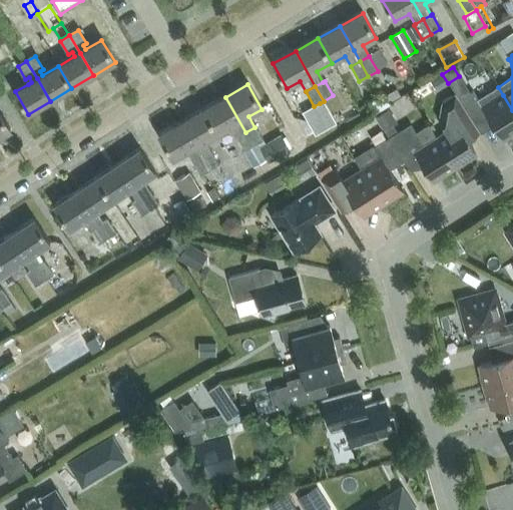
[(502,139),(512,132),(512,110),(503,95),(498,87),(478,100),(473,93),(460,101),(476,128),(490,119),(502,139)]
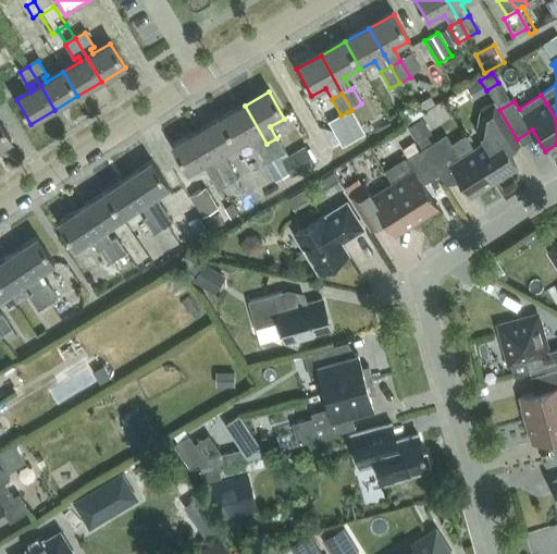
[(434,105),(430,97),(418,105),(423,112),(434,105)]
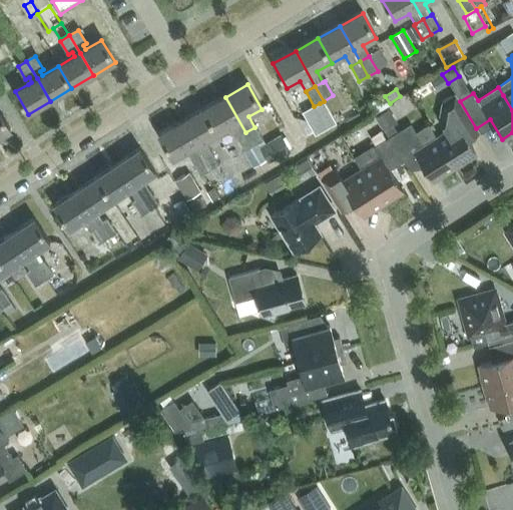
[(447,132),(436,139),(455,169),(476,156),(466,141),(479,133),(476,128),(460,101),(456,95),(442,104),(438,118),(447,132)]
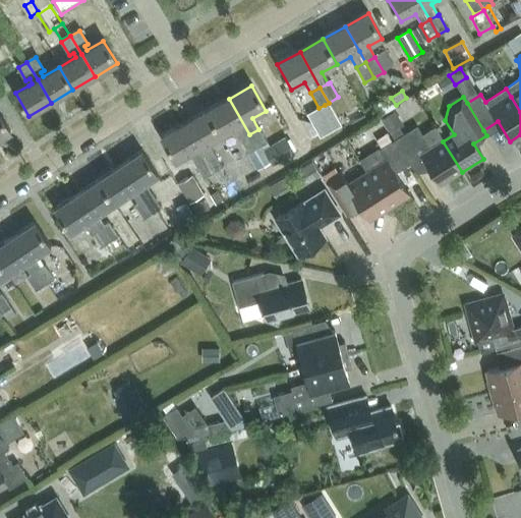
[(207,111),(221,136),(235,128),(241,138),(249,134),(229,99),(207,111)]
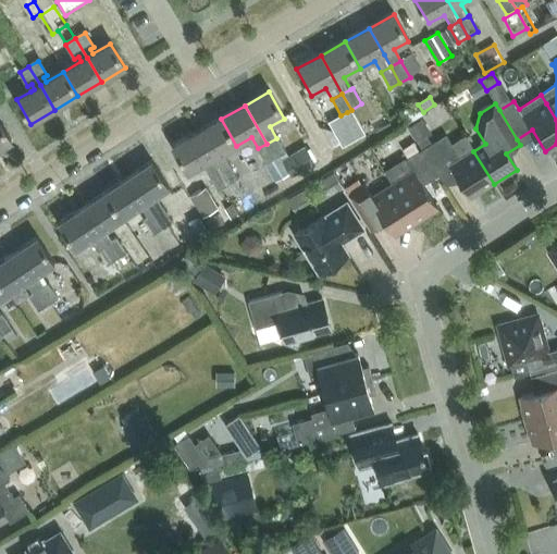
[(197,133),(212,160),(219,171),(219,170),(229,164),(222,154),(236,146),(221,119),(197,133)]
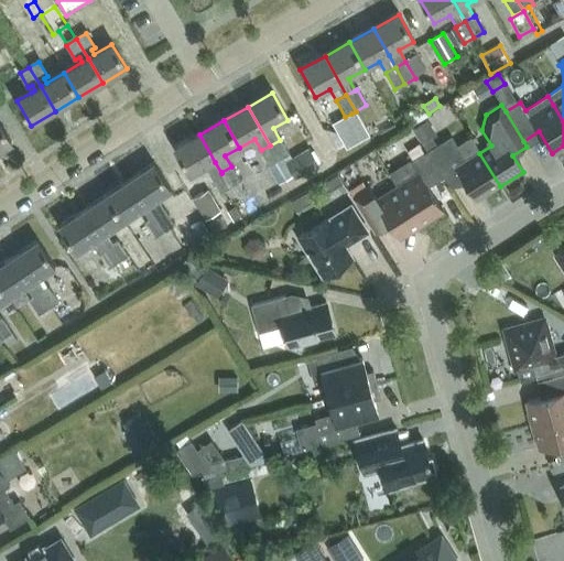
[(0,150),(11,143),(0,123),(0,150)]
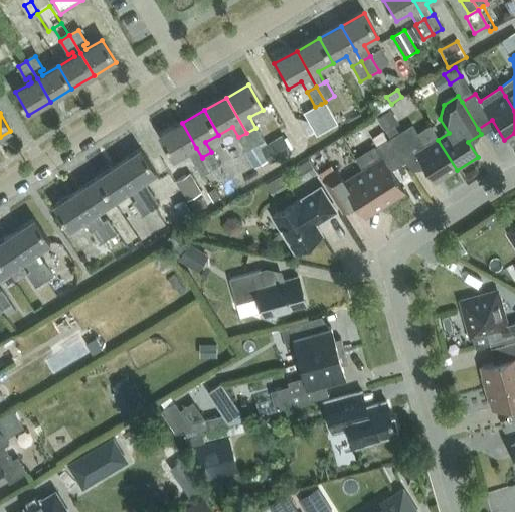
[(331,113),(310,125),(317,137),(337,125),(331,113)]
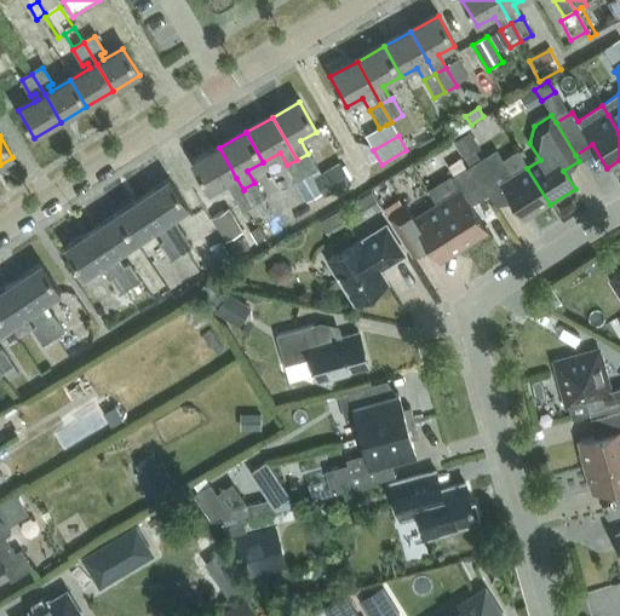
[(219,148),(218,148),(191,162),(208,193),(225,183),(233,196),(244,190),(236,178),(219,148)]
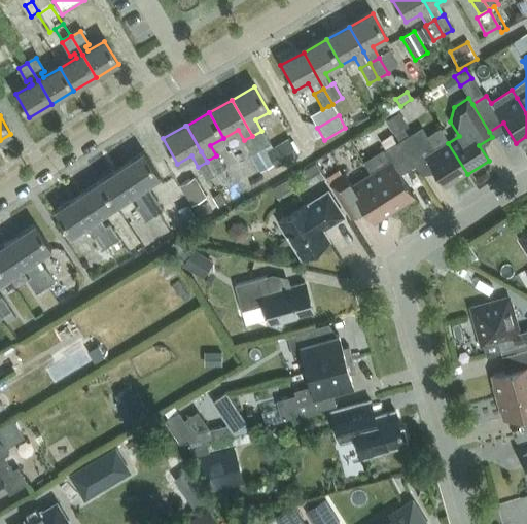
[(261,130),(261,131),(252,136),(260,150),(271,145),(261,130)]
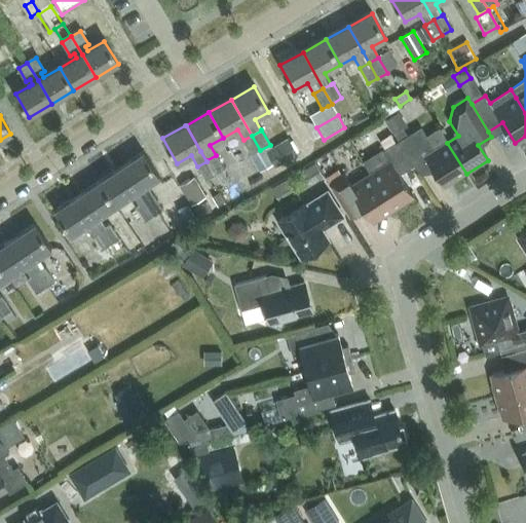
[(421,176),(419,173),(431,164),(446,187),(466,174),(447,143),(439,129),(426,138),(422,132),(409,140),(401,145),(420,176),(421,176)]
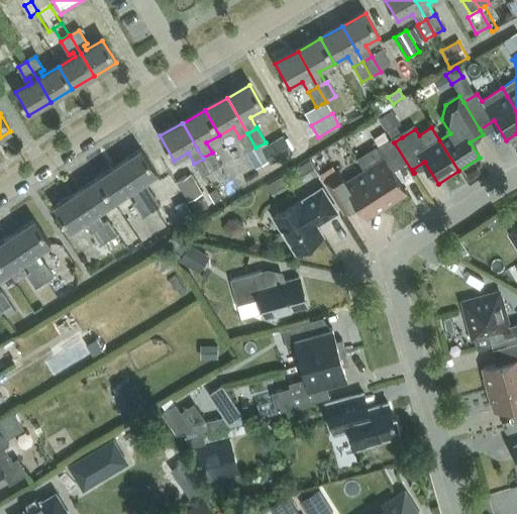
[(396,129),(388,134),(391,138),(392,140),(394,142),(402,137),(396,129)]
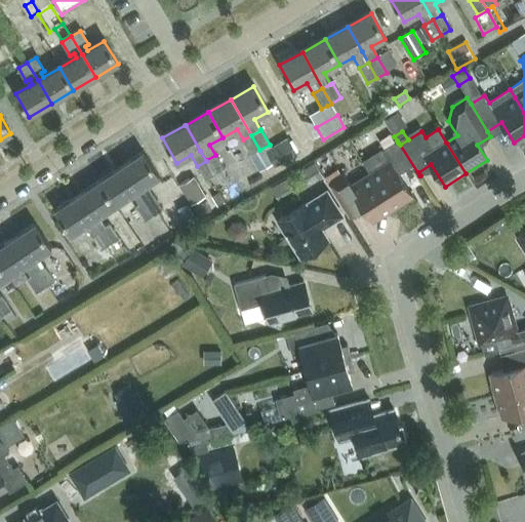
[(259,150),(251,135),(243,139),(242,141),(250,156),(259,150)]
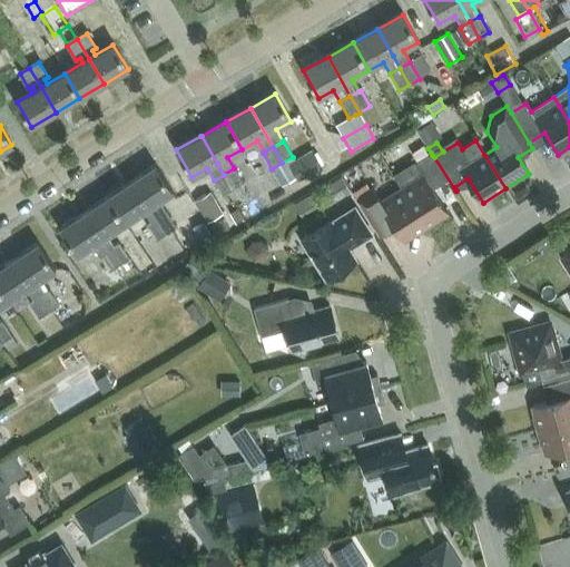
[(312,152),(288,165),(300,182),(322,168),(312,152)]
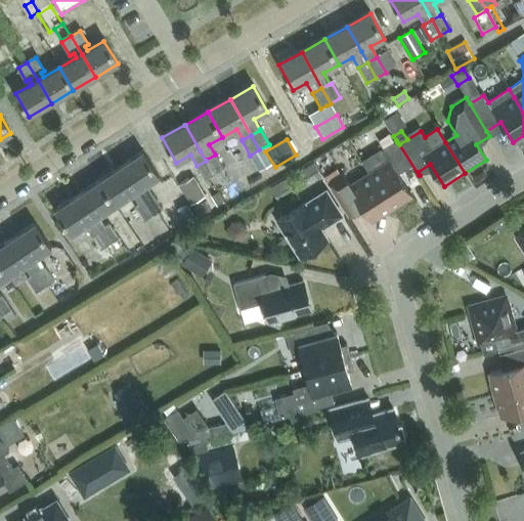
[(397,142),(382,152),(389,163),(369,175),(391,210),(412,197),(411,194),(410,196),(397,176),(412,166),(399,144),(397,142)]
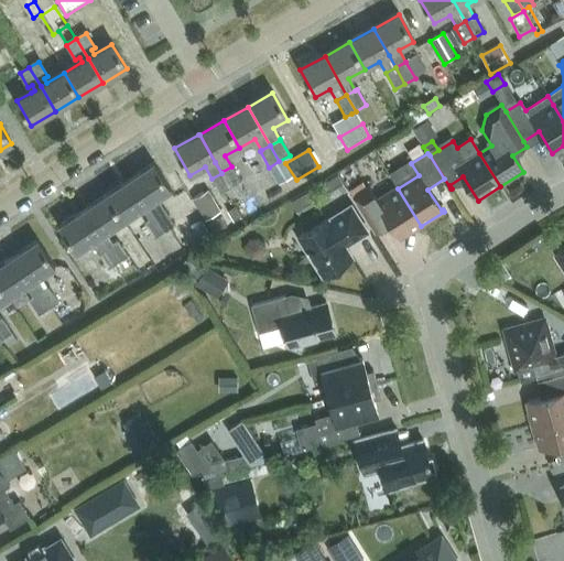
[(294,177),(285,163),(283,159),(269,168),(279,185),(294,177)]
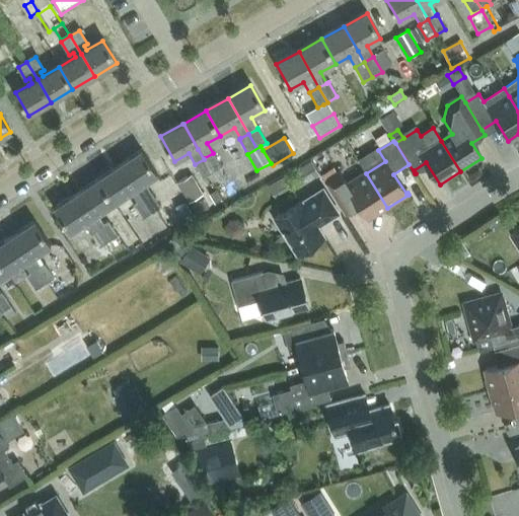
[(142,200),(143,200),(151,193),(145,183),(157,175),(141,151),(120,165),(136,190),(142,200)]
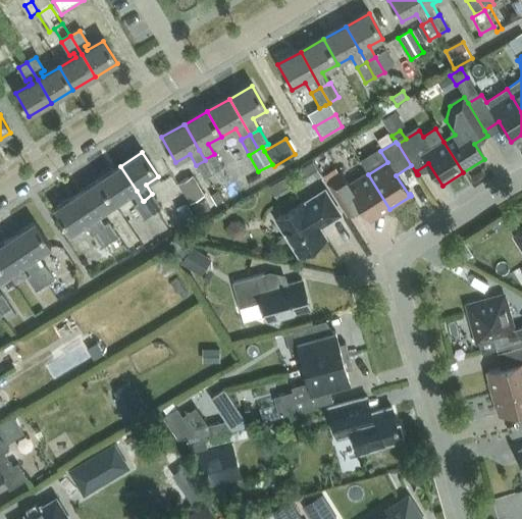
[(215,154),(214,154),(205,159),(214,174),(224,169),(215,154)]
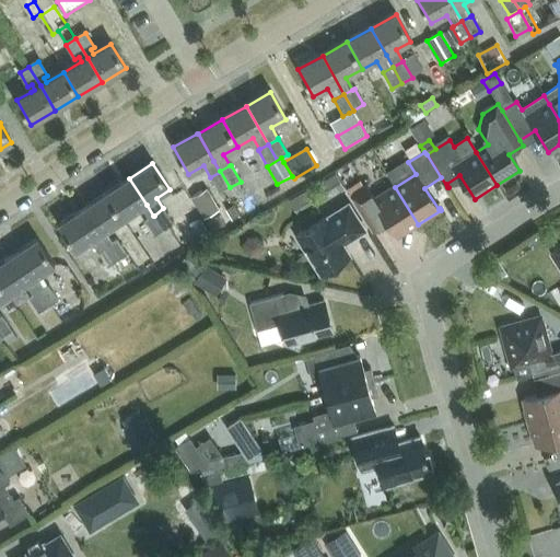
[(230,187),(220,171),(220,172),(210,177),(220,194),(230,187)]
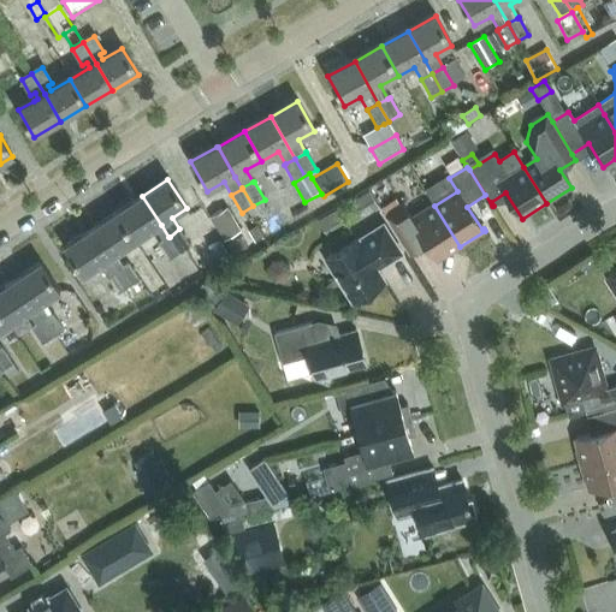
[(353,225),(374,212),(363,195),(343,208),(353,225)]
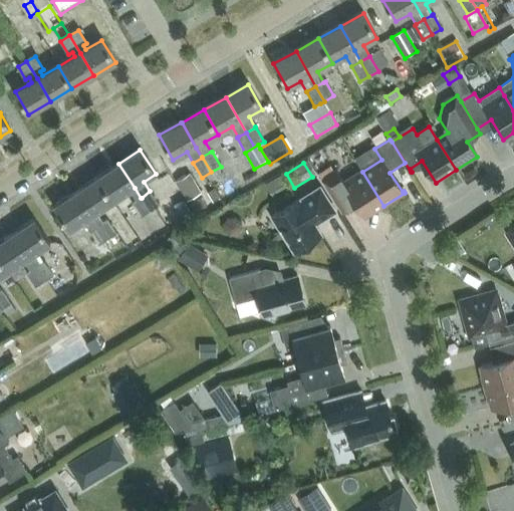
[(118,164),(96,178),(113,202),(135,188),(118,164)]
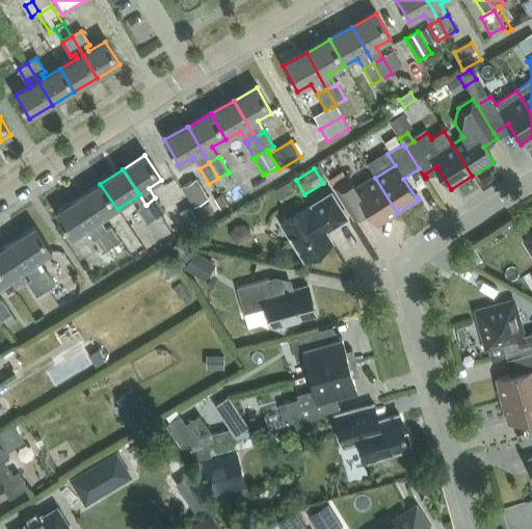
[(376,226),(397,213),(375,178),(355,189),(348,179),(333,188),(352,219),(368,210),(376,223),(375,225),(376,226)]
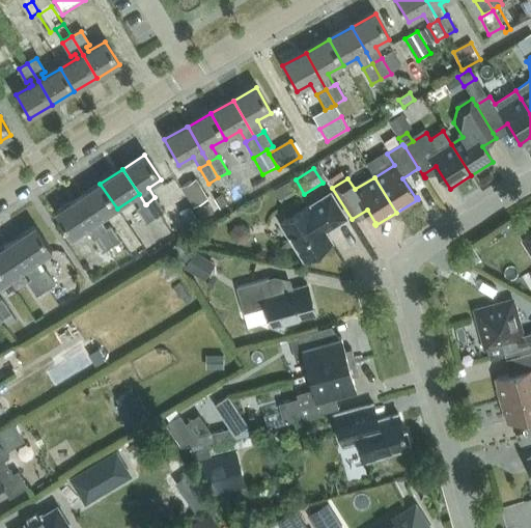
[(182,188),(194,209),(207,200),(196,179),(182,188)]
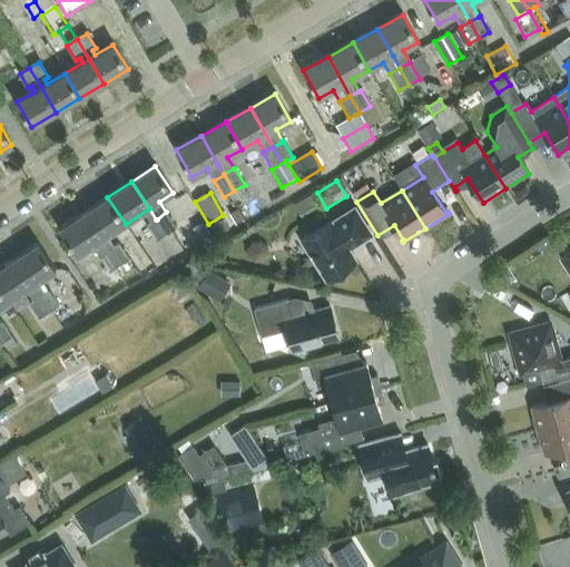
[(107,197),(84,213),(101,241),(126,224),(107,197)]
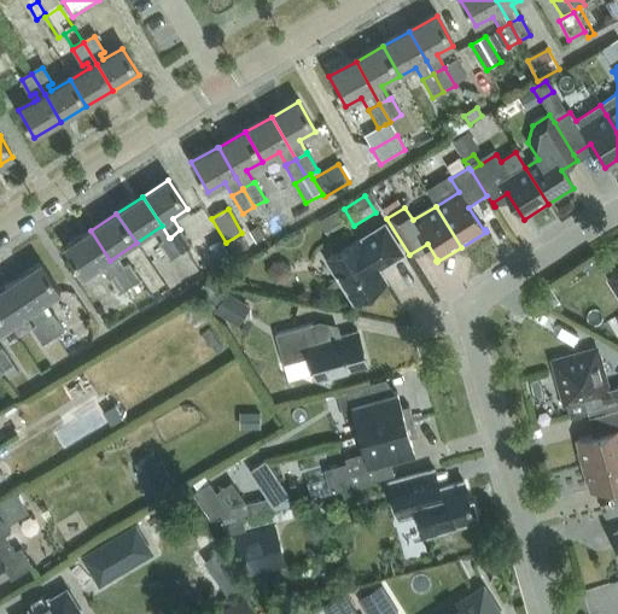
[(354,303),(359,300),(362,303),(367,303),(372,299),(374,296),(374,291),(386,284),(378,270),(403,255),(384,227),(360,241),(359,240),(327,261),(354,303)]
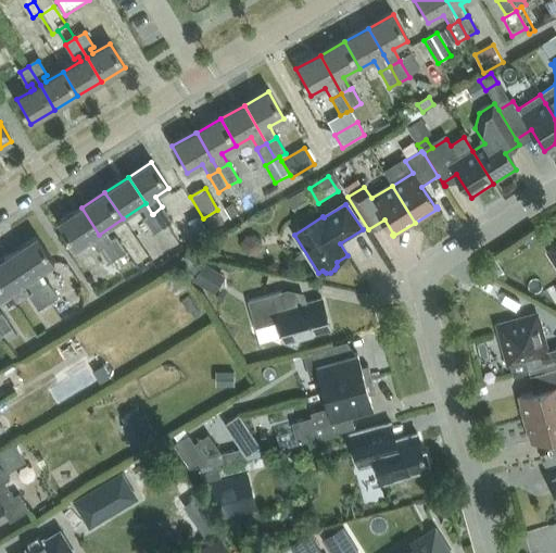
[(162,206),(153,214),(163,229),(173,223),(162,206)]
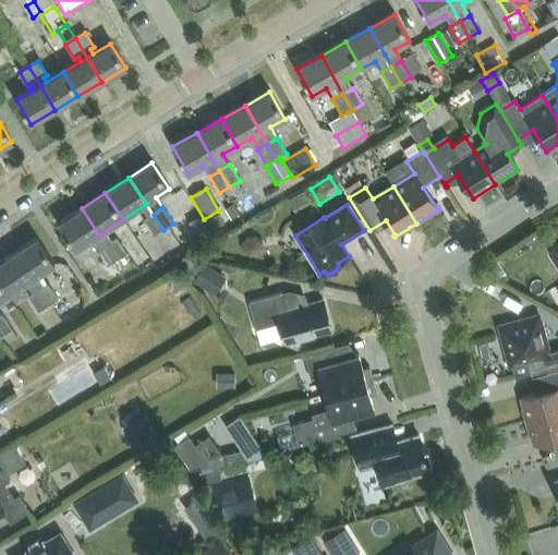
[(231,207),(225,210),(230,221),(237,217),(231,207)]
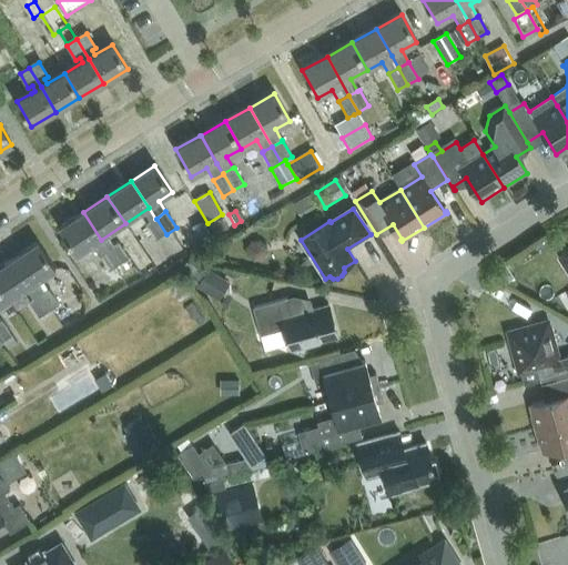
[(83,212),(60,228),(78,255),(92,245),(99,256),(108,250),(101,240),(83,212)]
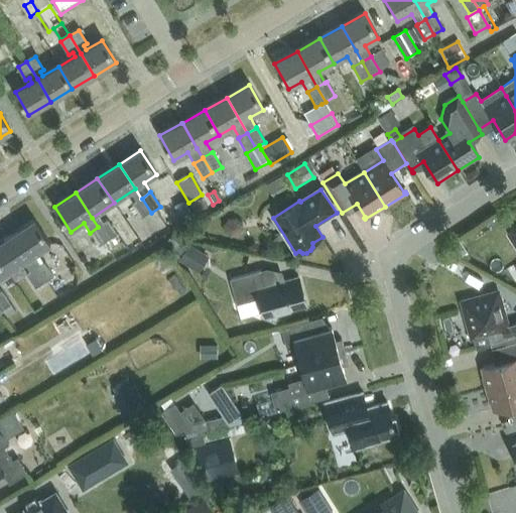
[(142,219),(151,213),(142,199),(141,199),(132,205),(142,219)]
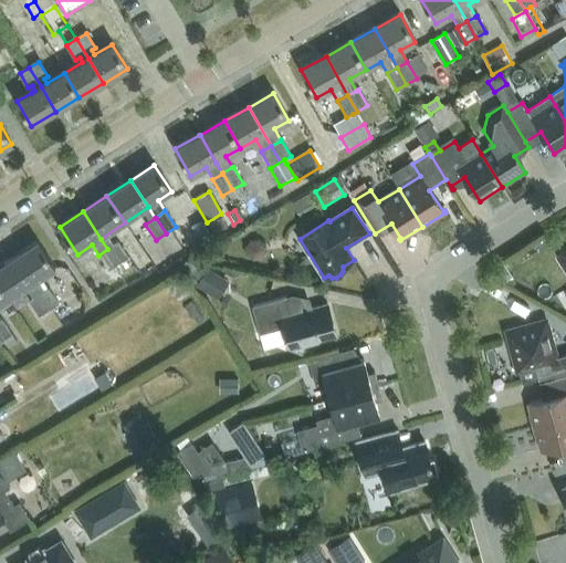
[(13,258),(32,284),(39,295),(49,289),(42,278),(55,269),(38,242),(13,258)]
